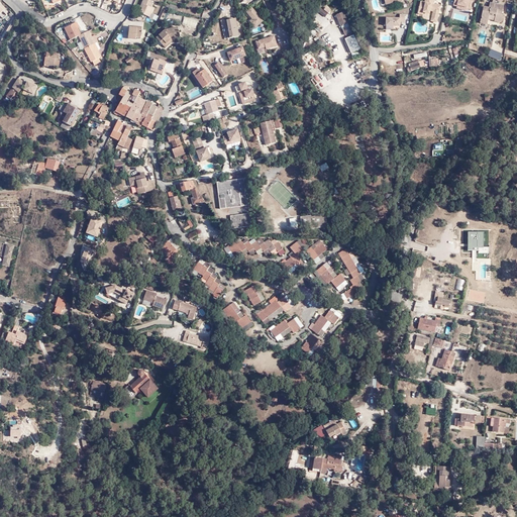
[(149,8),(151,3),(148,2),(143,0),(142,0),(140,5),(142,6),(141,9),(138,14),(147,18),(151,9),(149,8)]
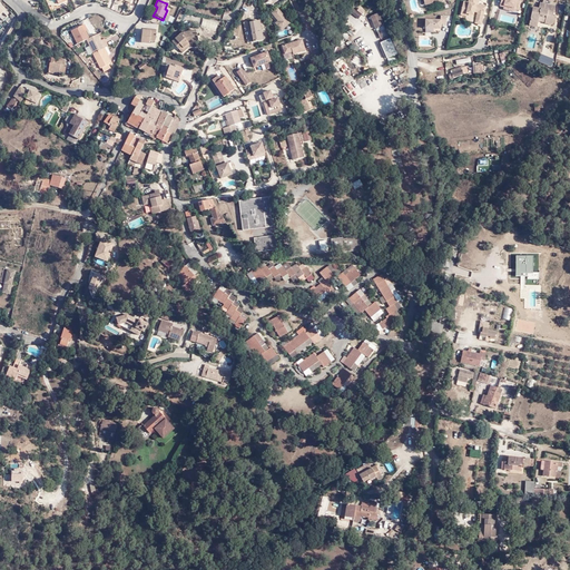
[(484,9),(485,6),(479,3),(480,0),(469,0),(469,1),(470,3),(470,6),(464,3),(461,16),(468,18),(469,16),(474,17),(475,13),(479,15),(478,20),(484,20),(487,9),(484,9)]
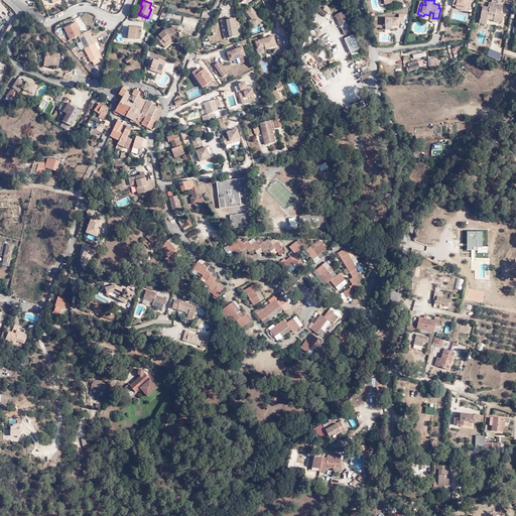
[(470,10),(472,0),(454,0),(453,6),(457,6),(457,5),(467,8),(466,9),(470,10)]
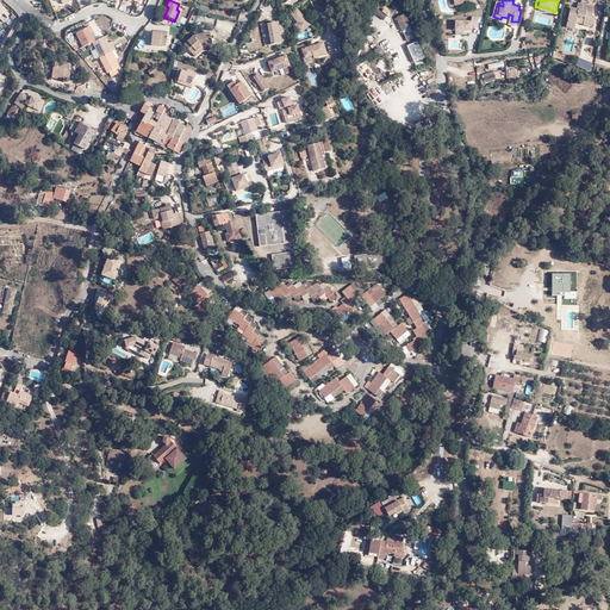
[(586,18),(585,23),(585,24),(592,25),(595,17),(593,17),(596,6),(585,4),(585,0),(586,0),(593,1),(593,0),(582,0),(582,2),(579,2),(578,8),(572,7),(568,26),(577,27),(578,22),(579,17),(586,18)]
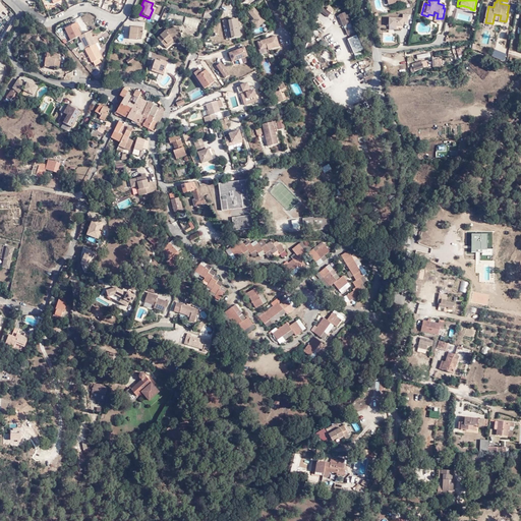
[(0,15),(3,18),(8,14),(0,4),(0,15)]
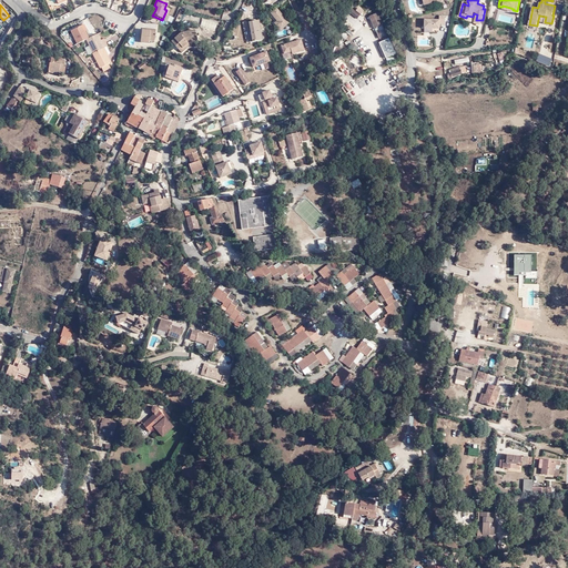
[(358,7),(352,14),(357,19),(364,11),(358,7)]
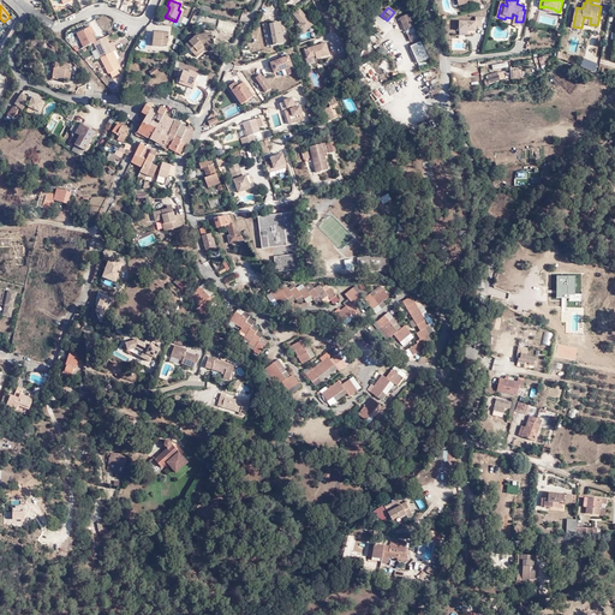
[(311,27),(298,11),(292,16),(299,24),(297,27),(303,34),(311,27)]
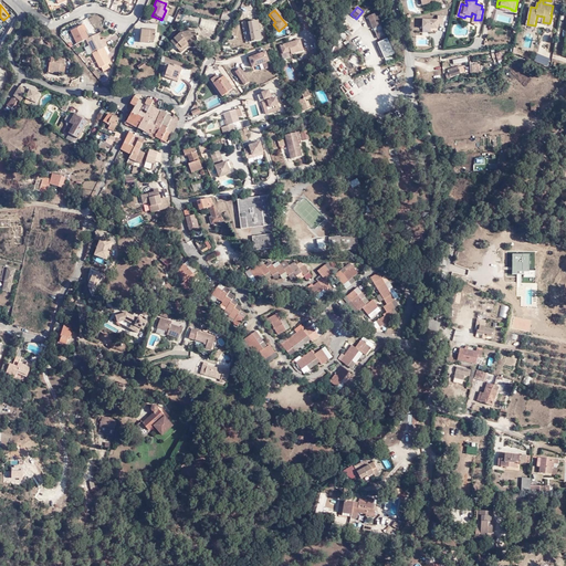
[(383,25),(377,12),(367,17),(374,29),(383,25)]
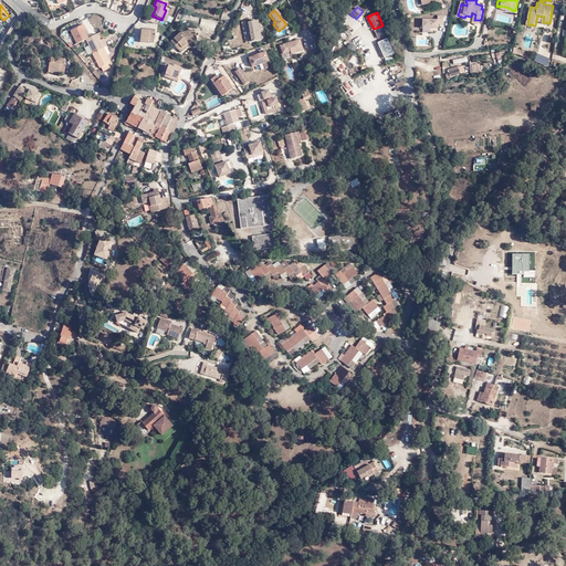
[(443,23),(444,14),(438,13),(438,19),(423,18),(423,27),(438,27),(438,22),(443,23)]
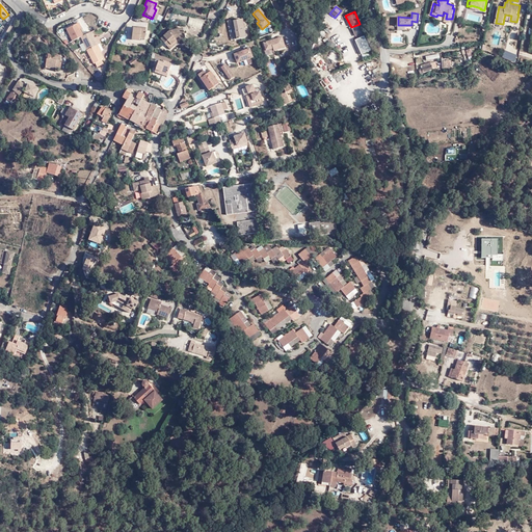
[(188,25),(202,29),(205,20),(191,16),(188,25)]
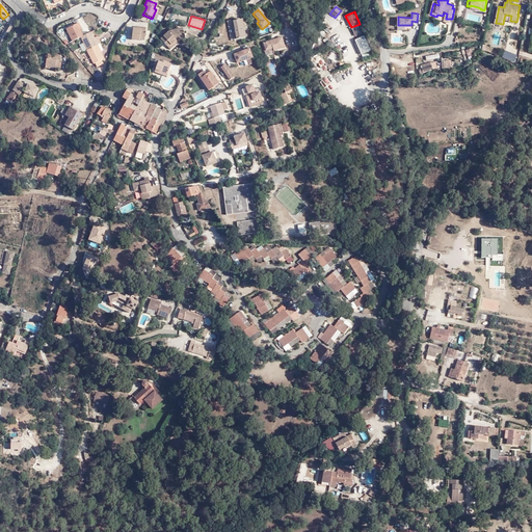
[(241,19),(231,21),(235,40),(245,36),(241,19)]
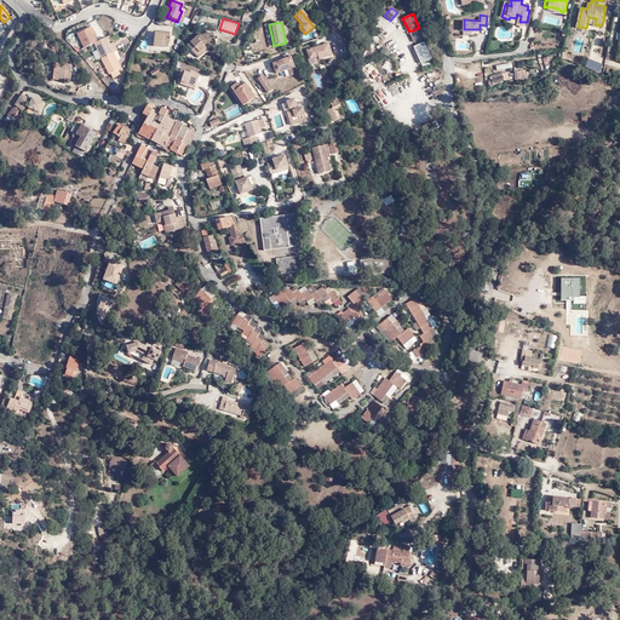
[(76,34),(84,49),(93,44),(96,42),(93,35),(92,36),(89,29),(76,34)]
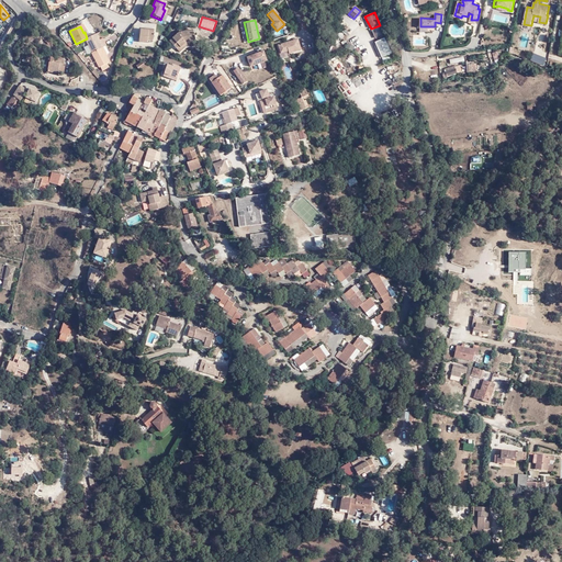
[(181,47),(184,44),(194,41),(192,31),(180,33),(169,42),(177,49),(179,46),(181,47)]
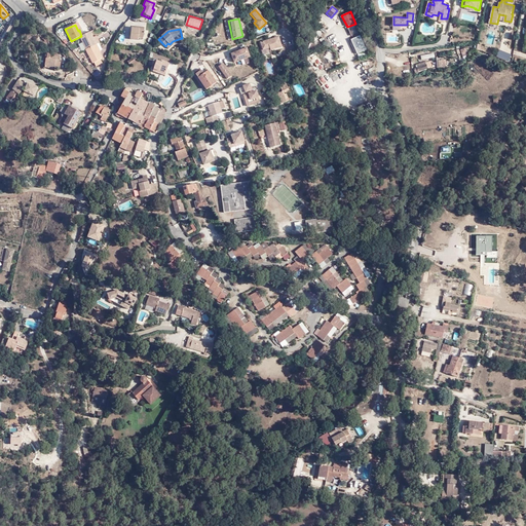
[(142,30),(137,30),(136,32),(128,32),(128,43),(137,43),(137,40),(142,40),(142,30)]
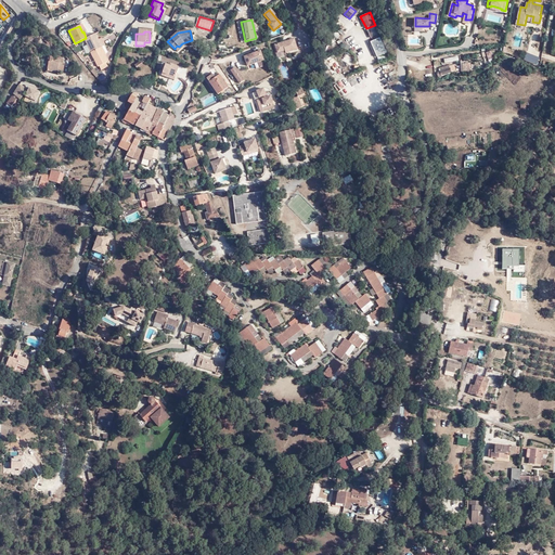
[(101,47),(94,34),(86,38),(84,39),(90,52),(99,48),(101,47)]
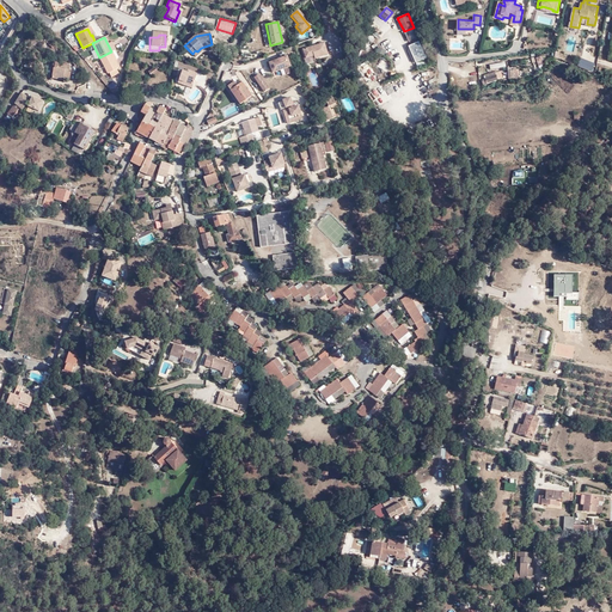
[(426,57),(418,42),(409,46),(416,62),(426,57)]
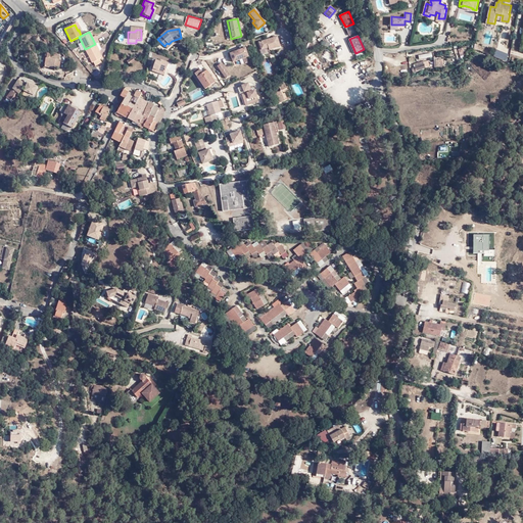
[(279,48),(276,38),(258,43),(260,50),(267,48),(268,51),(279,48)]
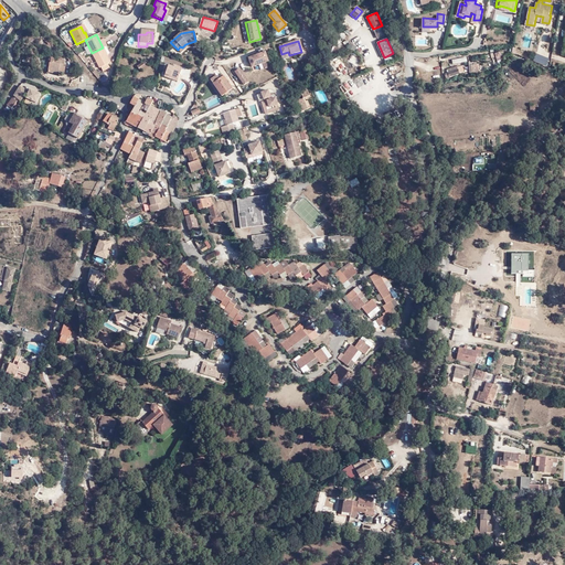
[(92,53),(91,54),(97,67),(98,66),(100,71),(107,67),(105,64),(107,63),(104,56),(100,49),(92,53)]
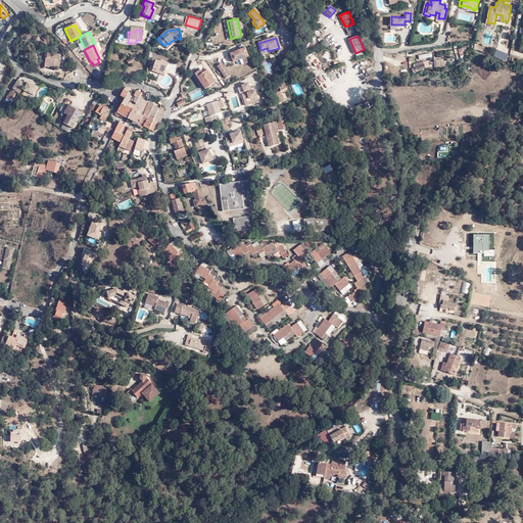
[(251,61),(246,48),(231,53),(234,61),(244,57),(246,63),(251,61)]
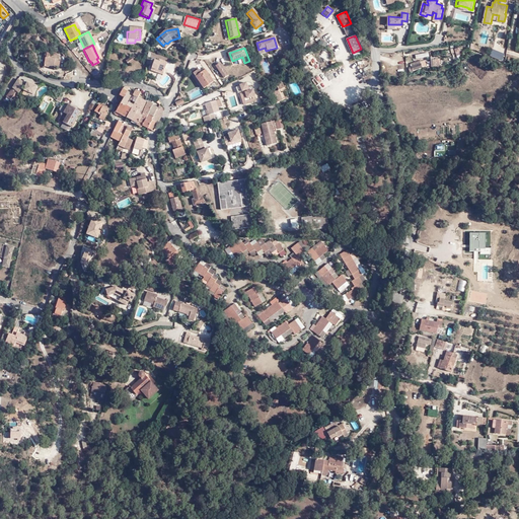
[(53,65),(56,66),(56,64),(59,64),(60,59),(58,59),(59,55),(56,54),(56,51),(52,50),(51,55),(48,55),(47,53),(45,53),(43,65),(53,67),(53,65)]
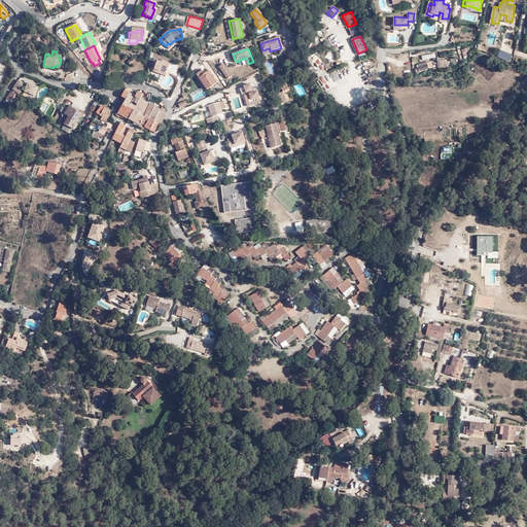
[(511,61),(513,54),(500,50),(498,58),(511,61)]
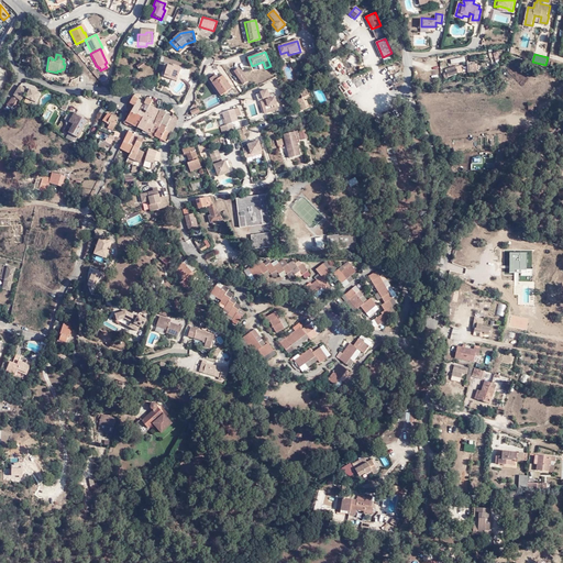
[(341,83),(352,76),(342,59),(331,66),(341,83)]
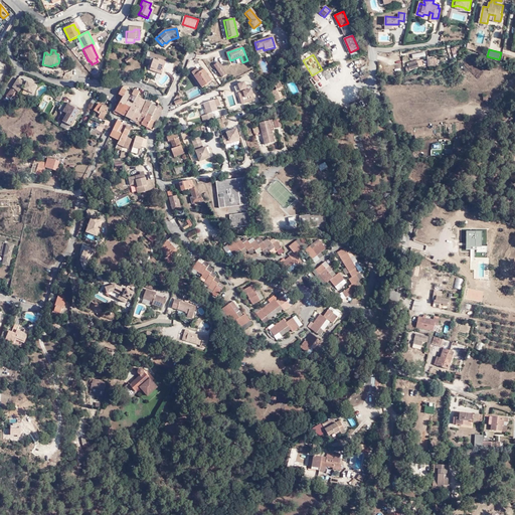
[(155,69),(162,72),(165,62),(159,60),(158,61),(153,59),(150,70),(154,72),(155,69)]
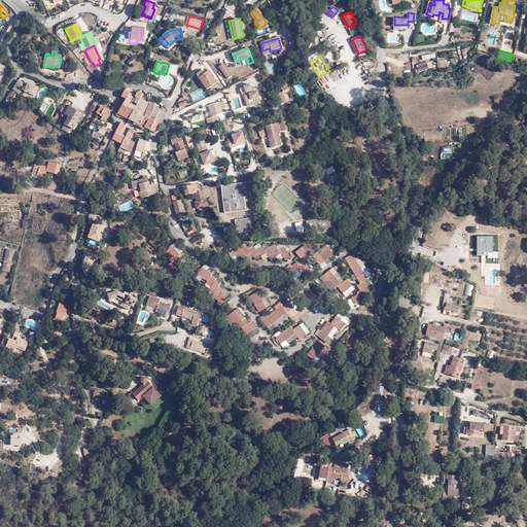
[(429,69),(428,62),(417,64),(418,67),(416,68),(416,72),(429,69)]
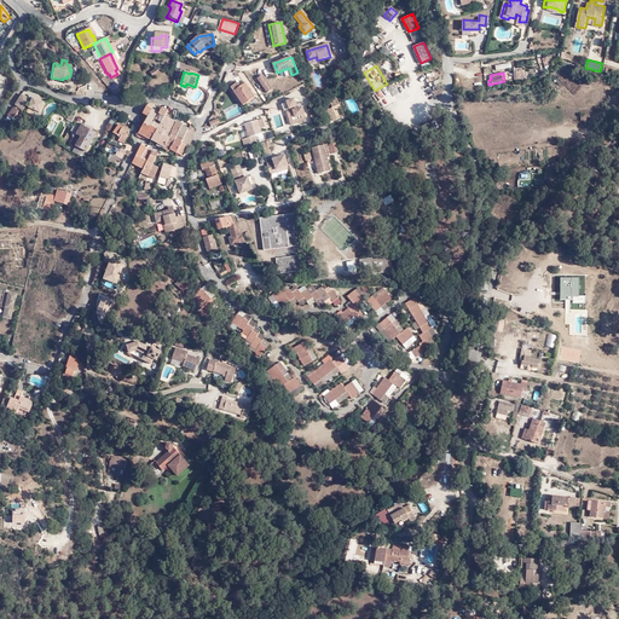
[(273,88),(264,74),(258,77),(268,92),(273,88)]
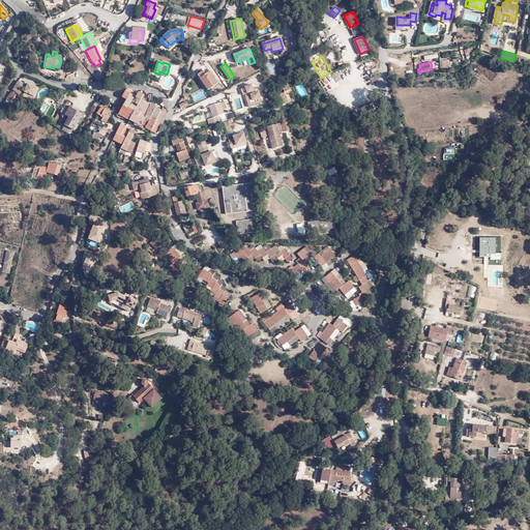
[(201,69),(196,74),(208,91),(218,83),(209,71),(205,75),(201,69)]
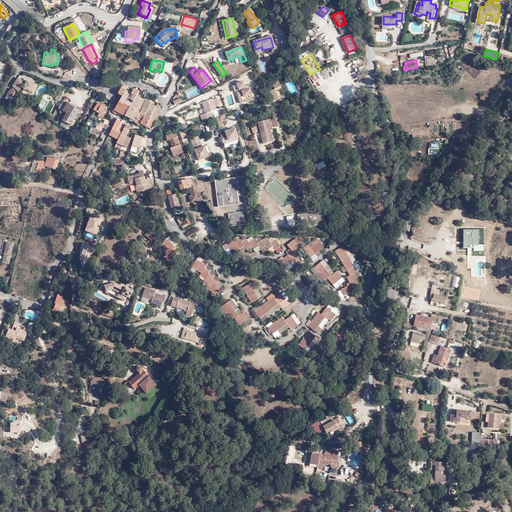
[(157,82),(161,85),(169,78),(165,74),(157,82)]
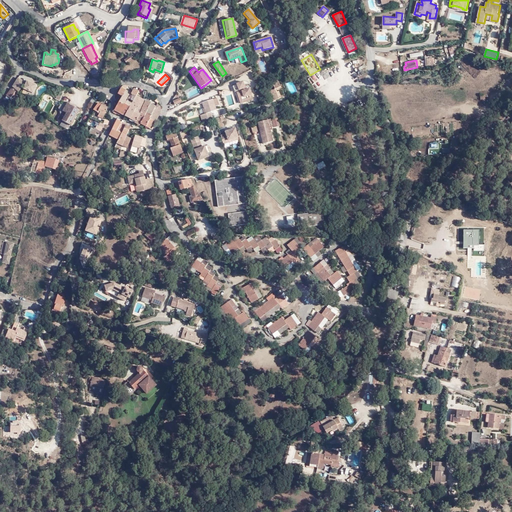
[(21,87),(33,92),(36,85),(27,81),(26,84),(18,78),(13,86),(19,91),(21,87)]
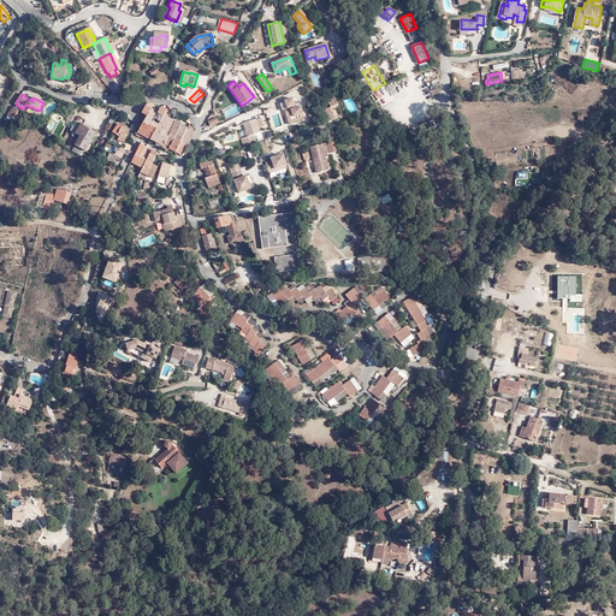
[(294,106),(291,99),(283,102),(284,102),(278,105),(280,111),(291,107),(292,110),(284,112),(289,125),(303,120),(298,107),(296,108),(294,106)]
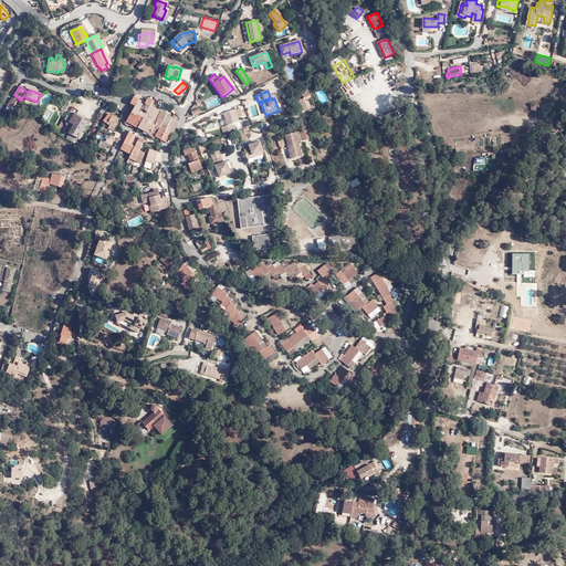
[(304,101),(292,103),(295,111),(301,109),(302,112),(311,109),(308,102),(312,102),(310,91),(302,93),(304,101)]
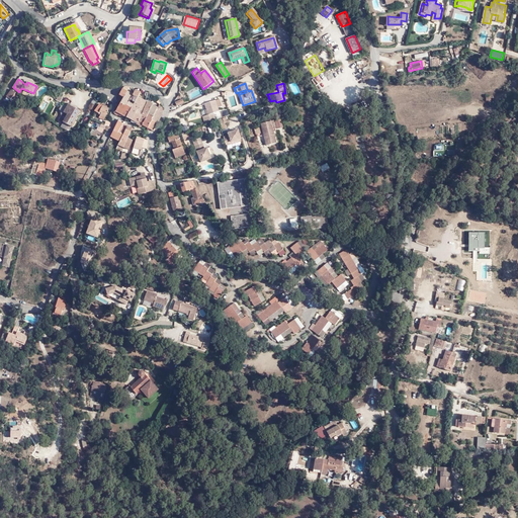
[(130,103),(134,96),(127,93),(131,88),(128,88),(126,88),(124,89),(120,95),(125,98),(121,104),(132,110),(133,109),(135,106),(130,103)]
